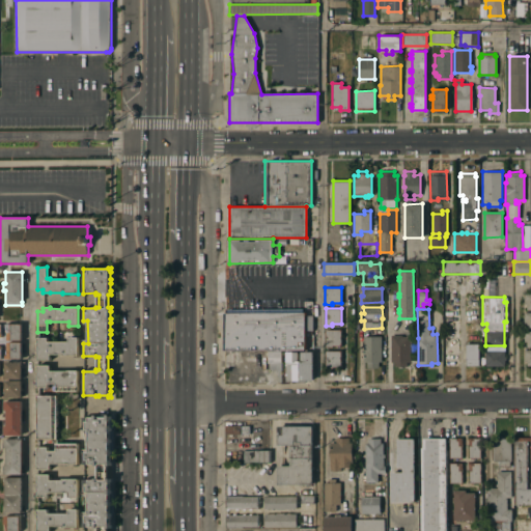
[(7,328),(5,327),(5,324),(22,324),(22,340),(7,340),(7,328)]
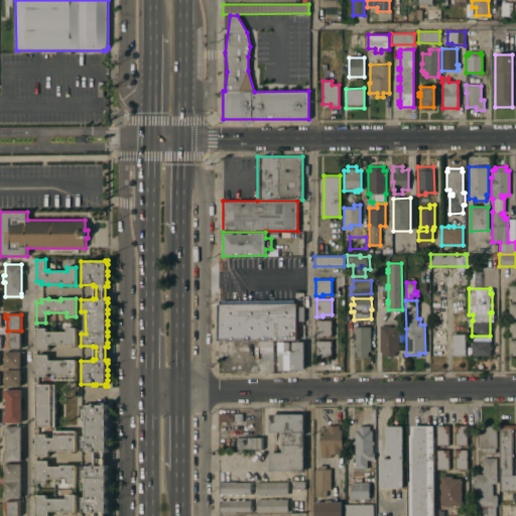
[(259,340),(219,341),(219,318),(284,318),(284,336),(286,336),(286,340),(272,340),(259,340)]
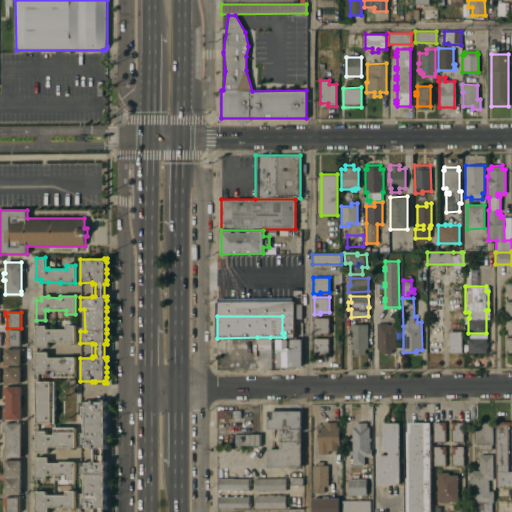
[(313,317),(329,317),(329,333),(321,333),(321,334),(314,334),(313,317)]
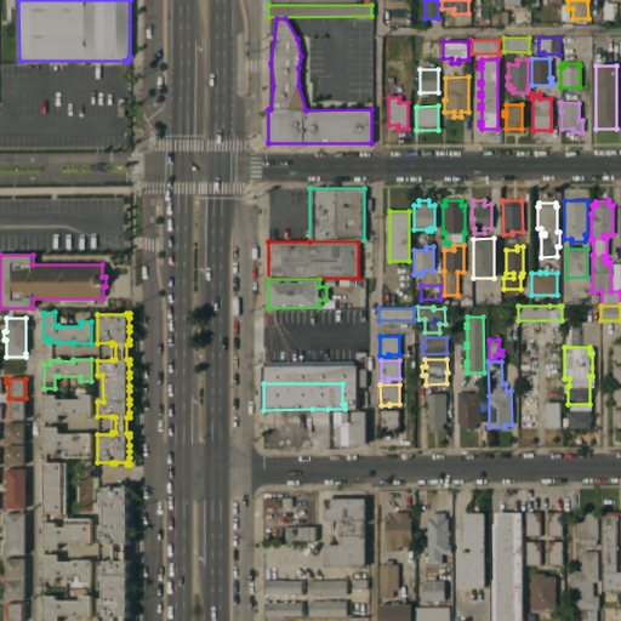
[(457,392),(469,392),(469,393),(480,393),(480,423),(476,423),(476,428),(461,428),(461,423),(457,423),(457,392)]
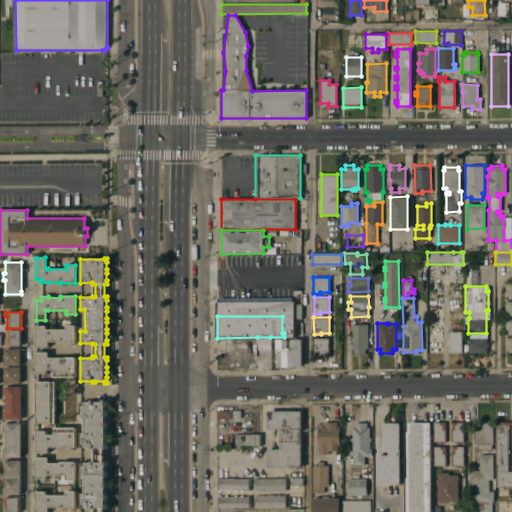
[(367,348),(364,348),(365,354),(354,354),(353,348),(350,349),(350,324),(367,324),(367,348)]
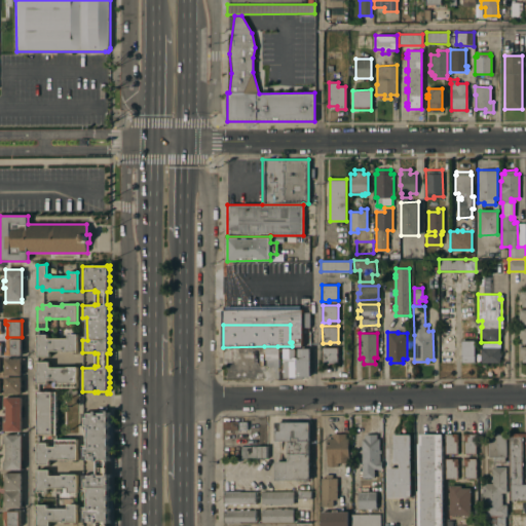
[(77,352),(62,352),(62,351),(49,351),(49,358),(37,358),(37,335),(47,335),(47,339),(68,339),(68,335),(77,334),(77,352)]
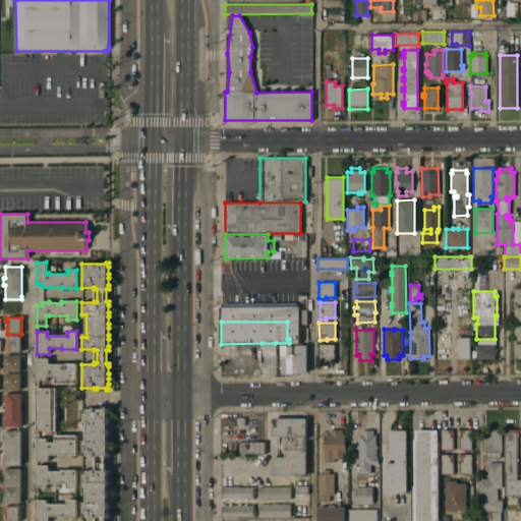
[(7,336),(21,336),(21,352),(5,352),(5,349),(7,349),(7,336)]
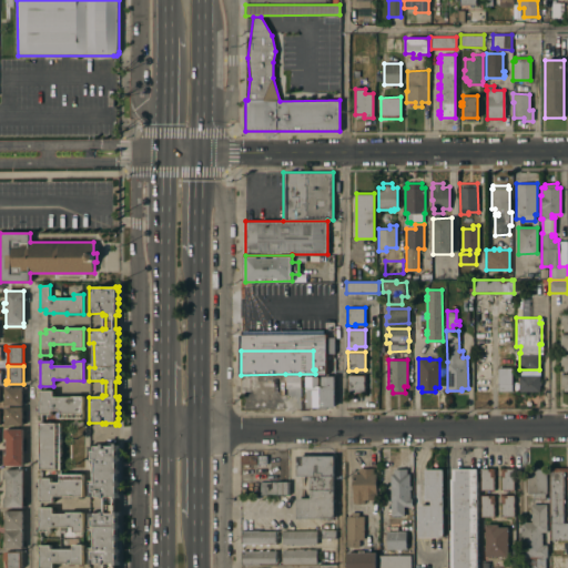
[(513,391),(498,391),(498,367),(513,367),(513,391)]
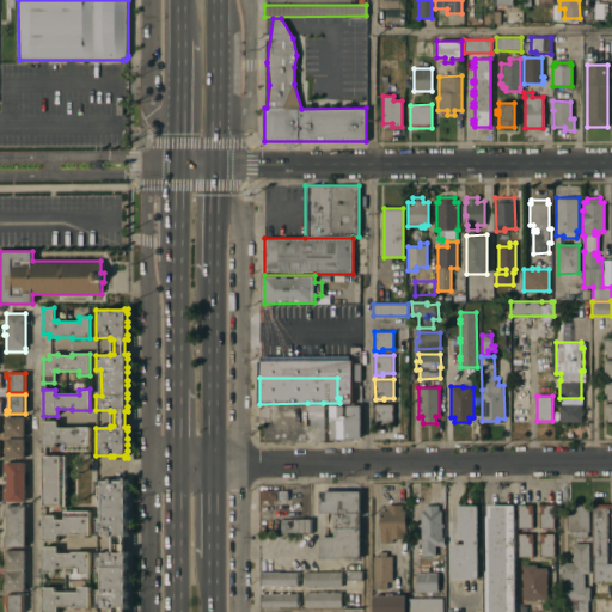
[(323,418),(307,418),(307,403),(323,403),(323,418)]
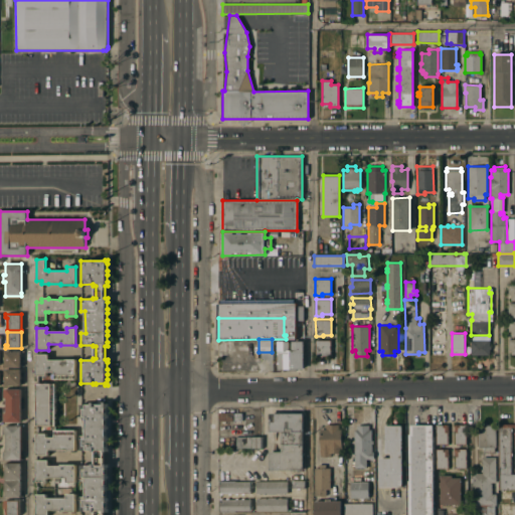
[(315,340),(331,340),(331,355),(323,355),(323,357),(316,357),(315,340)]
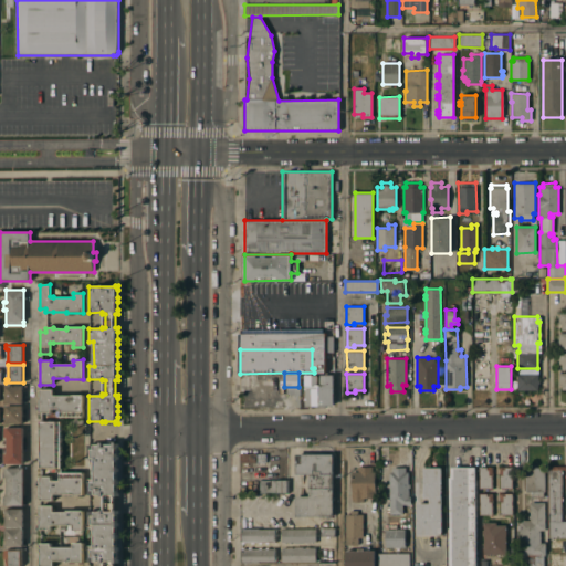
[(517,390),(517,374),(537,374),(537,379),(540,379),(540,384),(537,384),(537,390),(517,390)]
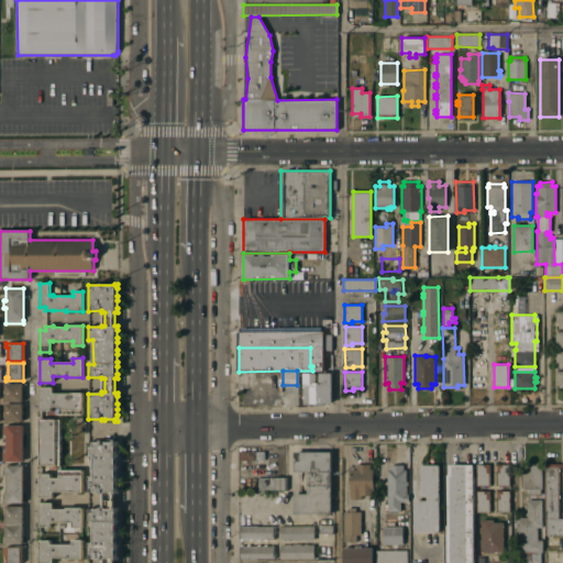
[(331,405),(302,405),(302,374),(316,374),(316,384),(318,384),(318,375),(331,374),(331,405)]
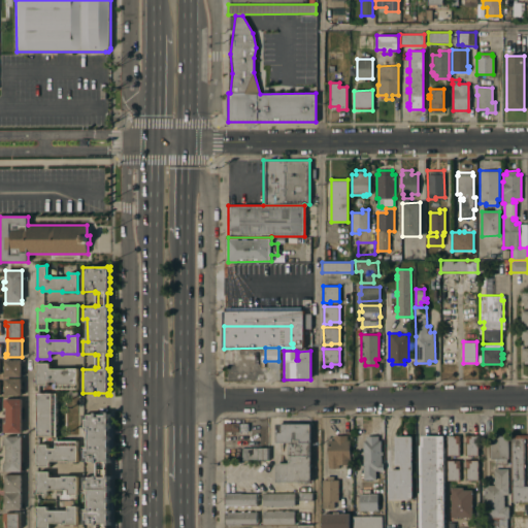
[(5,360),(22,360),(21,376),(5,376),(5,360)]
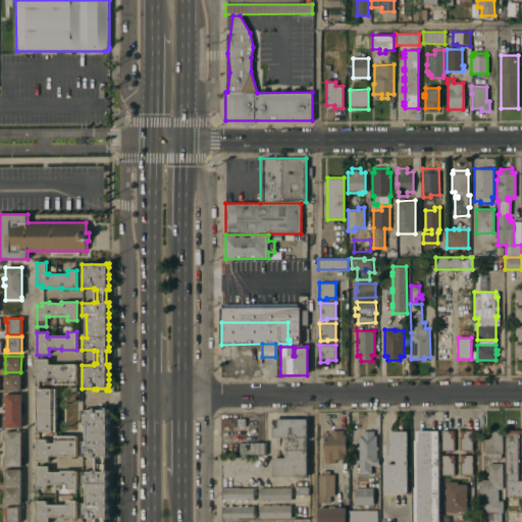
[(37,359),(49,359),(49,365),(66,365),(66,364),(76,364),(76,385),(55,385),(55,377),(47,377),(47,381),(37,381),(37,359)]
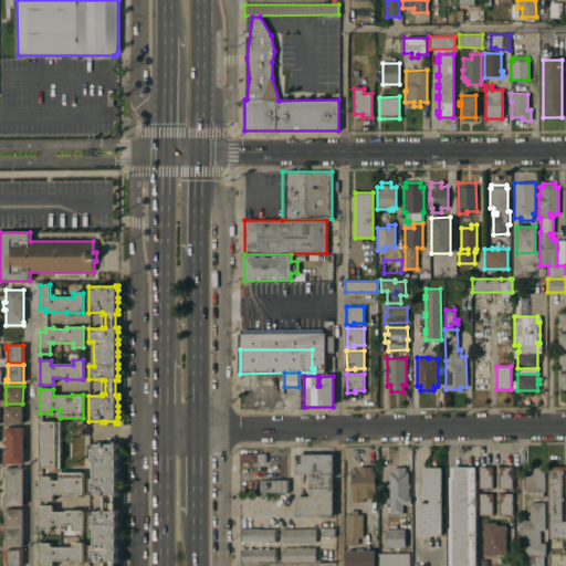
[(6,406),(22,406),(22,423),(4,423),(6,406)]
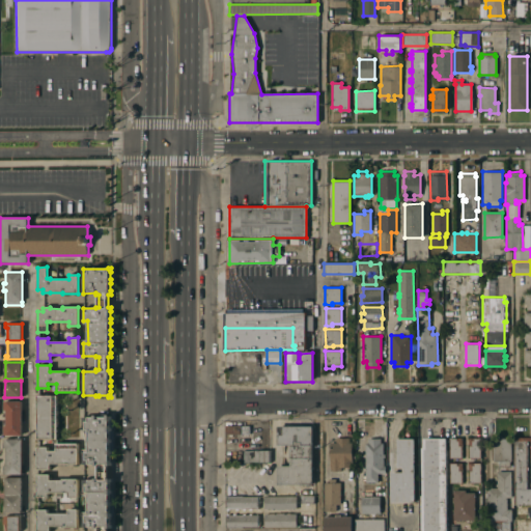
[(37,395),(57,395),(57,440),(37,440),(37,395)]
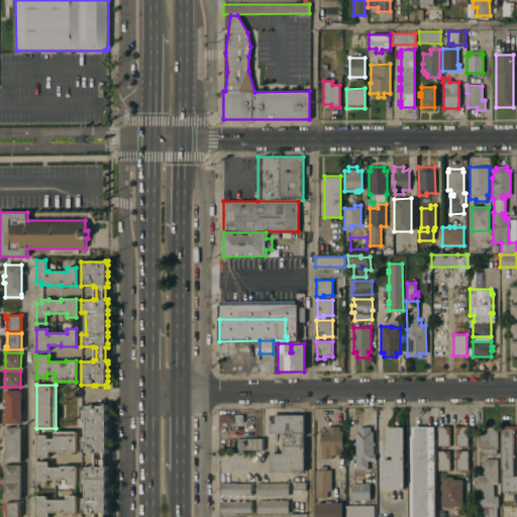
[(21,424),(4,424),(4,415),(6,415),(6,400),(4,400),(4,391),(21,391),(21,424)]
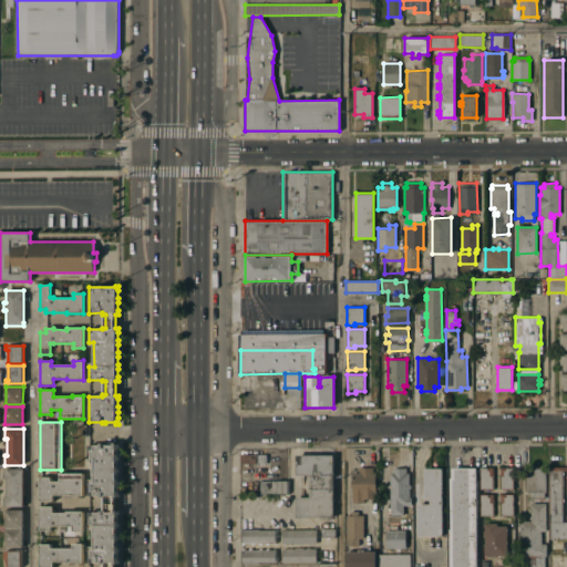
[(119,450),(117,450),(117,455),(119,455),(119,462),(117,462),(117,468),(119,468),(119,473),(117,473),(117,481),(119,481),(119,485),(117,485),(117,494),(119,493),(119,497),(115,497),(115,511),(119,511),(119,515),(117,515),(117,524),(119,523),(119,528),(117,528),(117,536),(119,536),(119,539),(117,539),(117,548),(119,548),(119,553),(117,553),(117,560),(119,560),(119,565),(115,565),(115,566),(105,566),(105,565),(102,565),(102,563),(89,563),(89,549),(93,549),(93,526),(89,526),(89,513),(102,513),(102,511),(105,511),(105,497),(102,497),(102,496),(89,496),(89,483),(93,483),(93,459),(89,459),(89,445),(102,445),(102,443),(104,443),(104,445),(115,445),(115,443),(119,443),(119,450)]
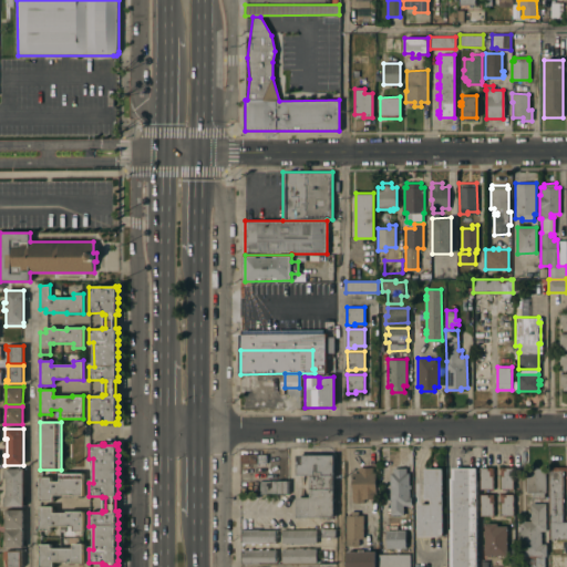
[(257,454),(257,455),(266,455),(266,463),(256,463),(256,464),(239,464),(239,454),(245,454),(257,454)]
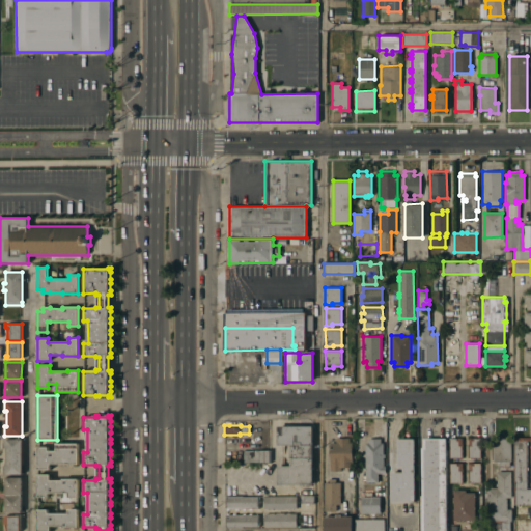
[(277,485),(277,466),(289,466),(289,445),(277,445),(277,426),(311,426),(312,485),(277,485)]
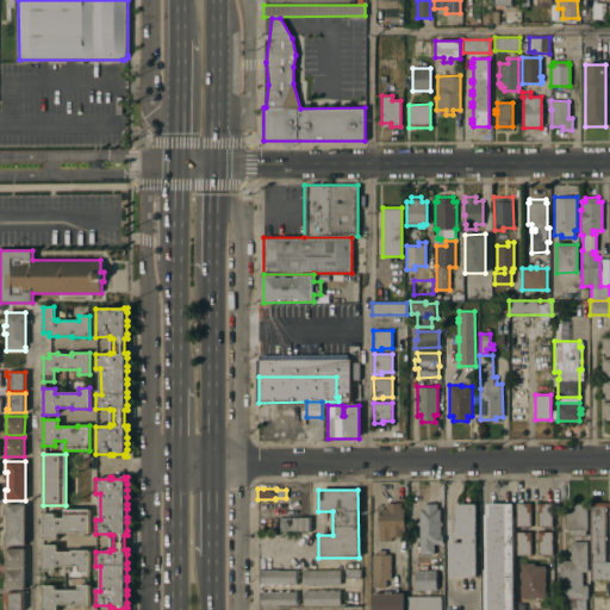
[(378,509),(385,509),(385,503),(400,503),(400,509),(404,509),(404,536),(391,536),(391,541),(379,541),(378,509)]
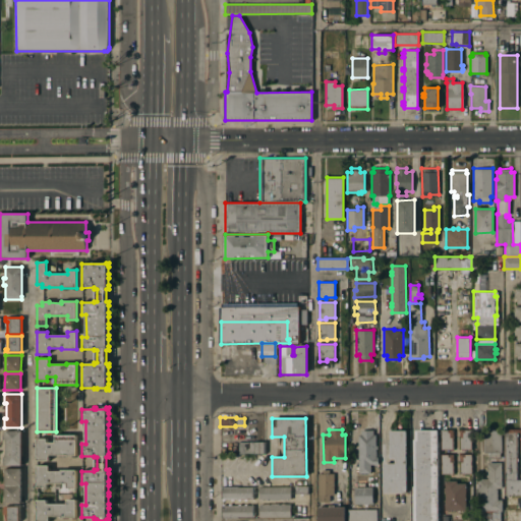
[(442,429),(452,429),(453,450),(442,450),(442,429)]
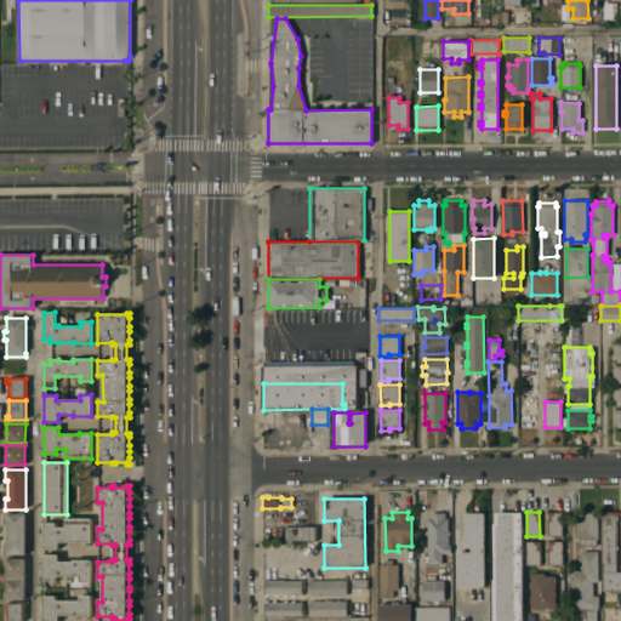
[(547,512),(562,512),(562,535),(547,536),(547,512)]
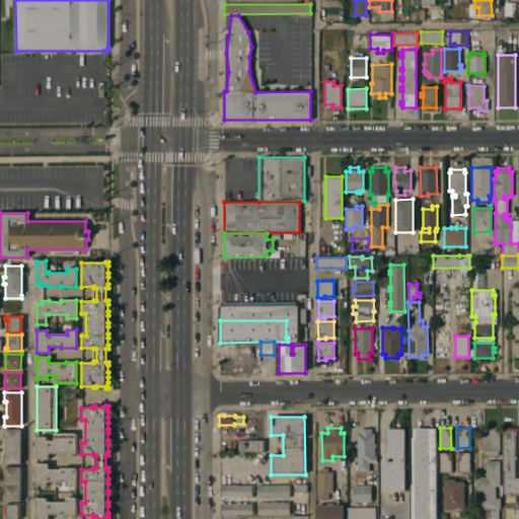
[(482,428),(499,428),(499,451),(498,451),(498,455),(488,455),(488,451),(482,451),(482,428)]
